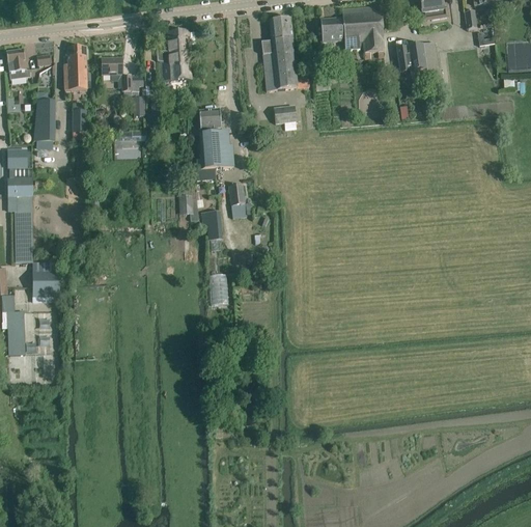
[(421,0),(421,2),(422,11),(429,9),(431,18),(447,16),(446,4),(443,4),(442,0),(421,0)]
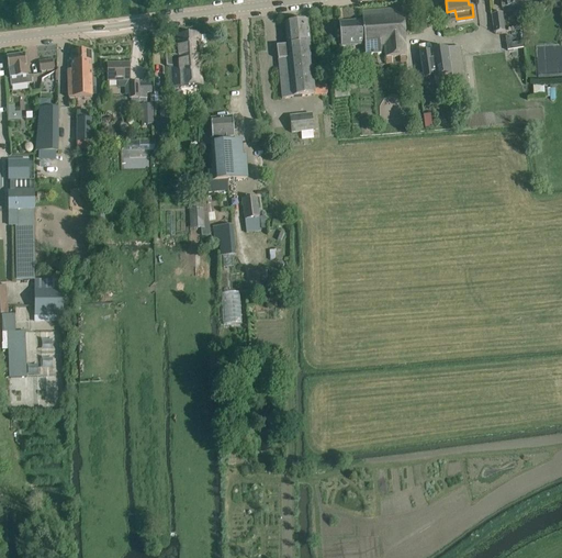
[(406,53),(403,15),(402,4),(361,7),(362,17),(339,19),(339,30),(340,43),(364,41),(364,52),(385,51),(385,54),(392,53),(400,53),(406,53)]
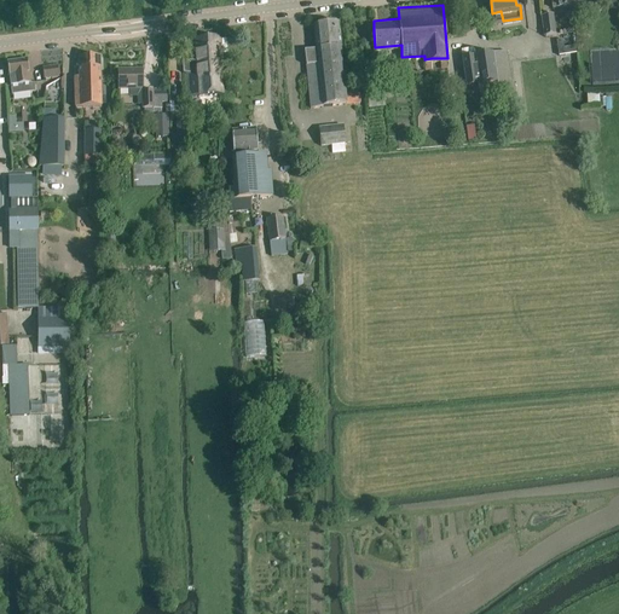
[(544,33),(555,30),(553,10),(542,11),(544,33)]
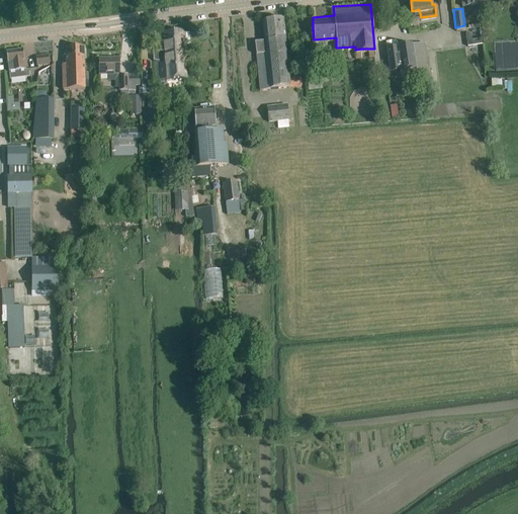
[(260,87),(270,86),(289,84),(289,83),(301,82),(300,72),(288,74),(282,15),(262,18),(264,38),(255,39),(260,87)]
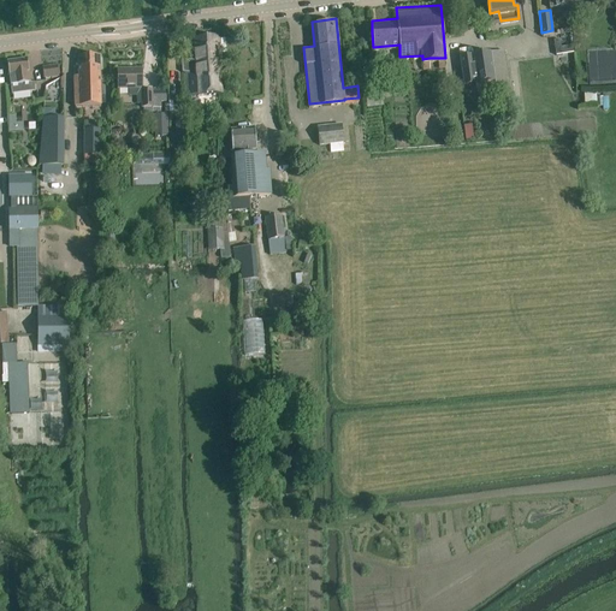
[(182,58),(183,66),(183,69),(187,69),(187,93),(220,90),(219,51),(227,49),(226,36),(218,37),(218,33),(195,35),(196,57),(182,58)]
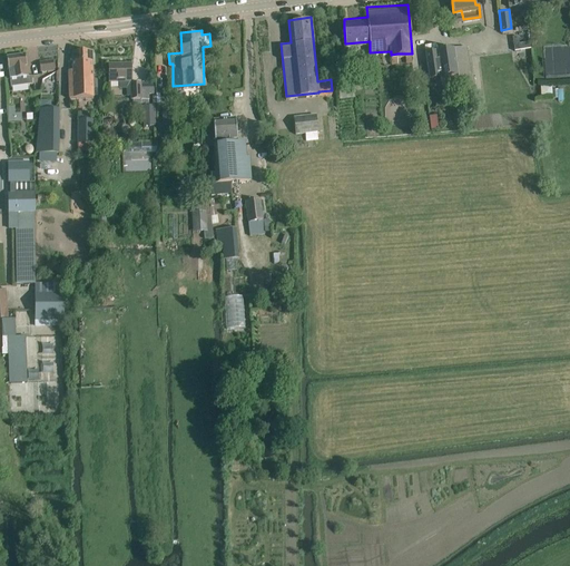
[(467,44),(453,46),(458,72),(459,81),(471,80),(470,70),(467,44)]
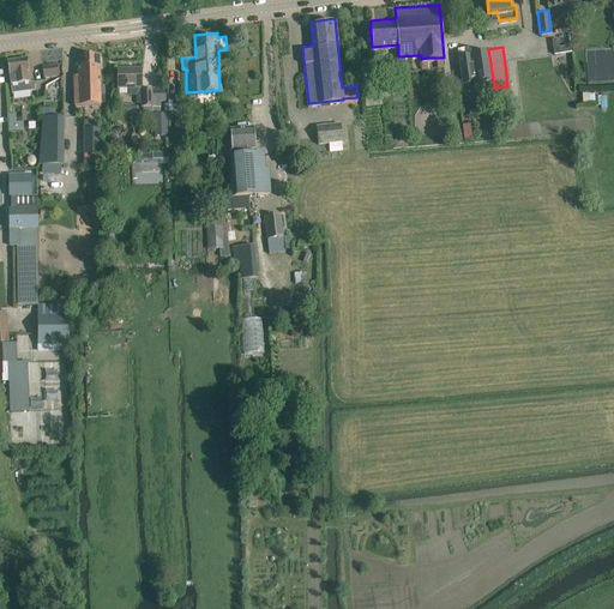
[(488,49),(458,53),(463,83),(493,78),(488,49)]
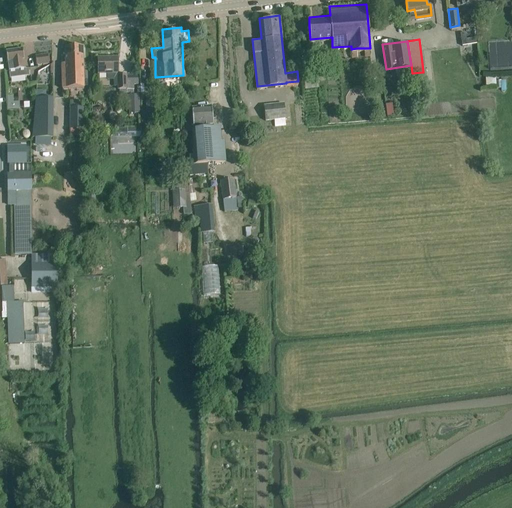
[(72,61),(83,60),(82,43),(65,44),(65,61),(61,61),(62,69),(72,69),(72,61)]
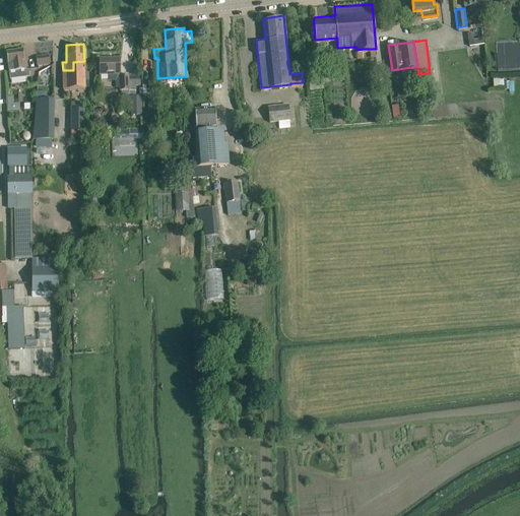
[(6,49),(7,59),(9,69),(25,67),(24,58),(24,57),(22,47),(6,49)]
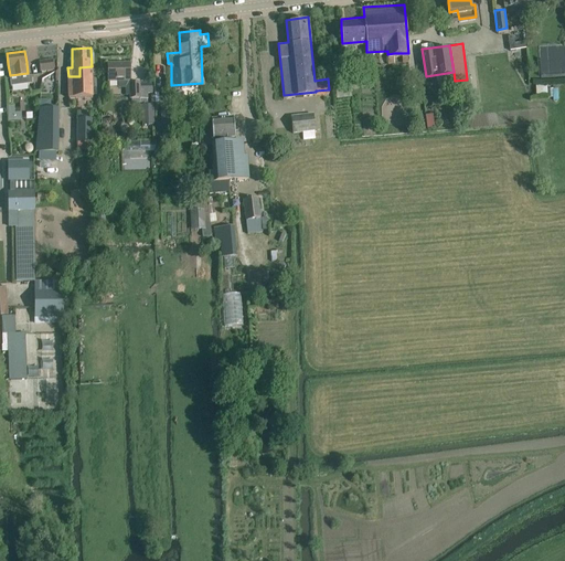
[(40,67),(54,66),(52,56),(39,57),(40,67)]
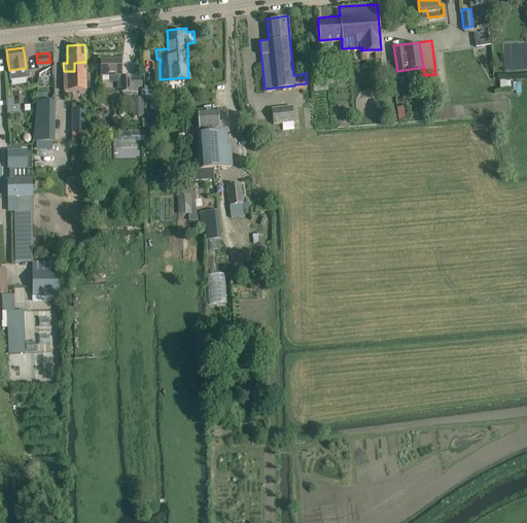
[(101,56),(101,66),(101,73),(121,72),(121,56),(101,56)]
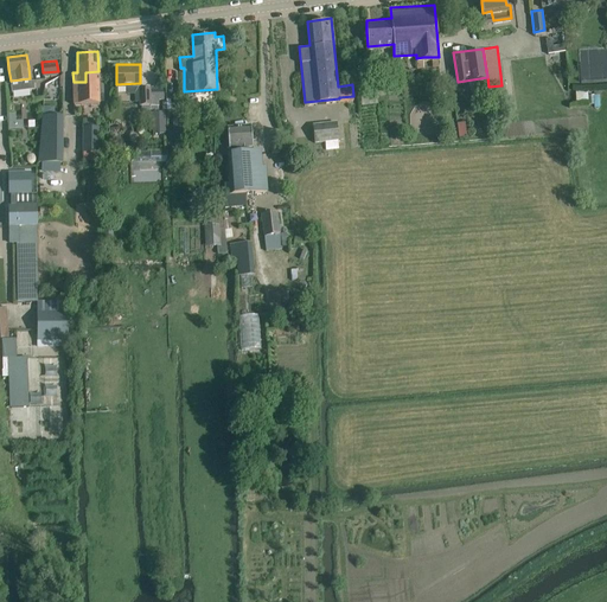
[(85,82),(74,82),(74,102),(98,101),(98,71),(85,72),(85,82)]
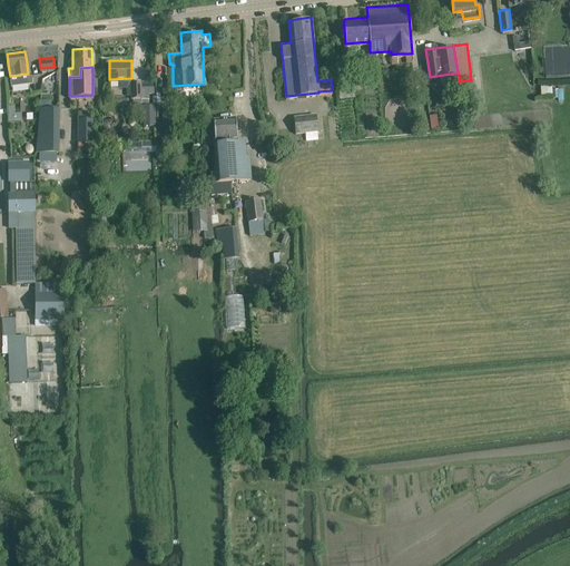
[(148,84),(140,84),(140,79),(130,80),(131,96),(133,96),(141,96),(148,96),(148,84)]
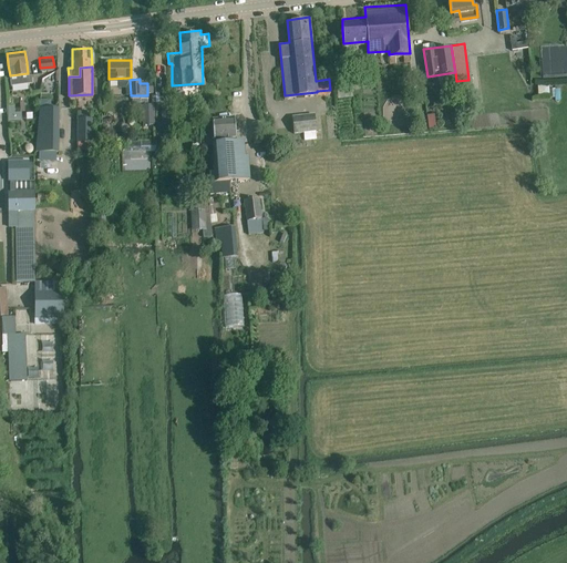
[(336,85),(337,95),(352,93),(351,83),(336,85)]
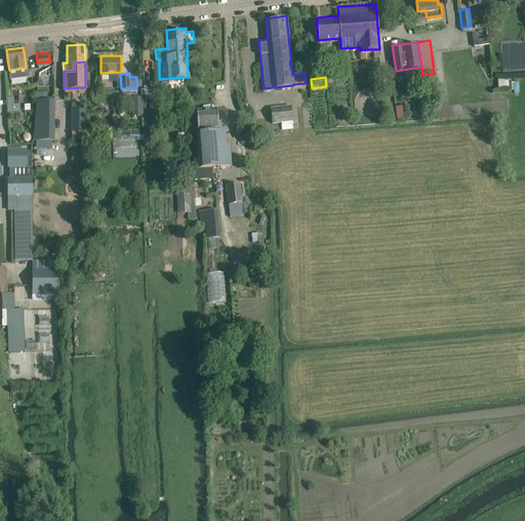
[(143,93),(130,93),(130,99),(132,99),(132,112),(143,112),(143,93)]
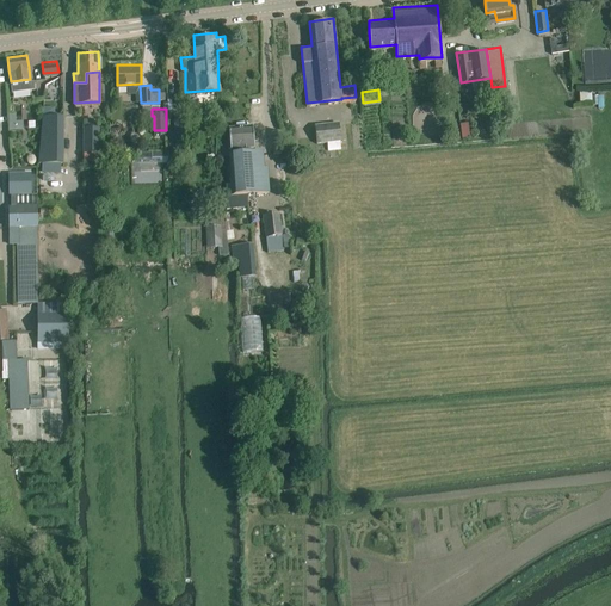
[(10,127),(23,125),(23,117),(16,117),(16,110),(8,110),(10,127)]
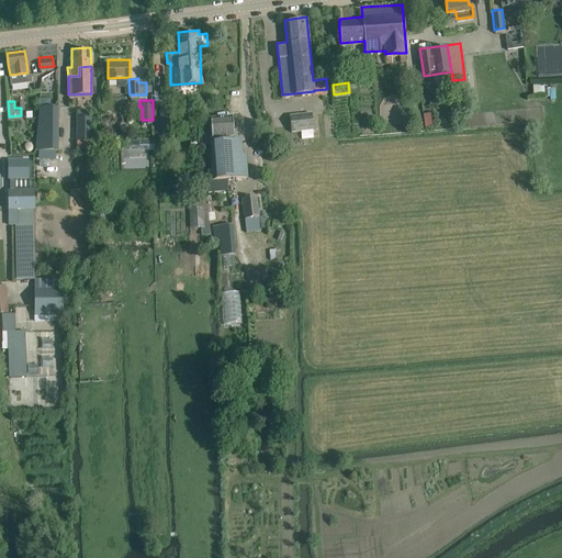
[(57,123),(57,103),(42,103),(42,123),(57,123)]
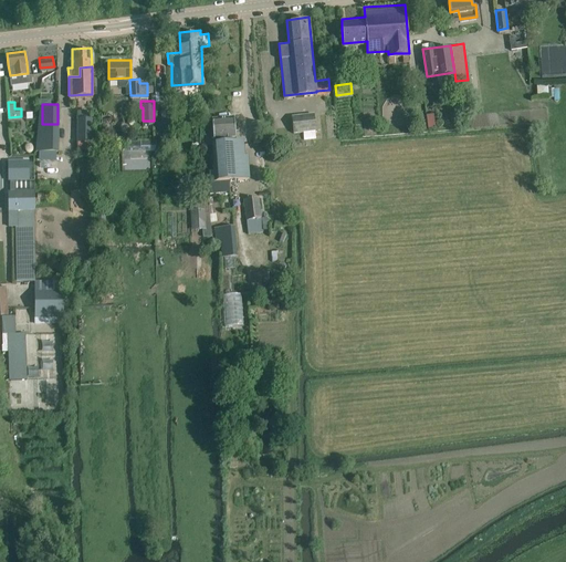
[(175,143),(174,107),(163,108),(165,143),(175,143)]
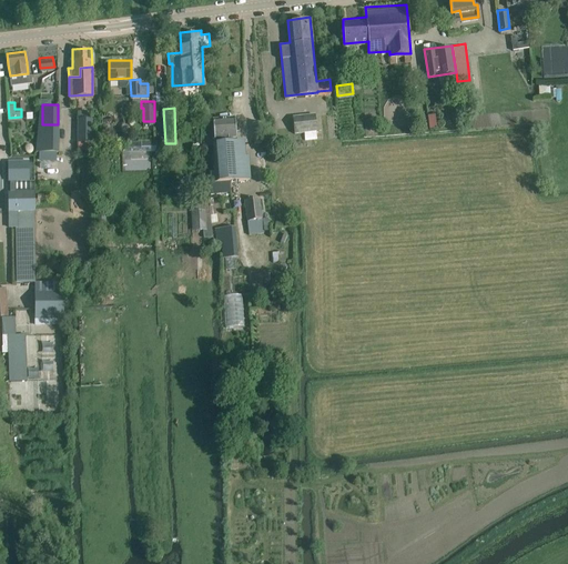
[(305,137),(317,136),(316,128),(314,112),(293,114),(294,130),(304,130),(305,137)]
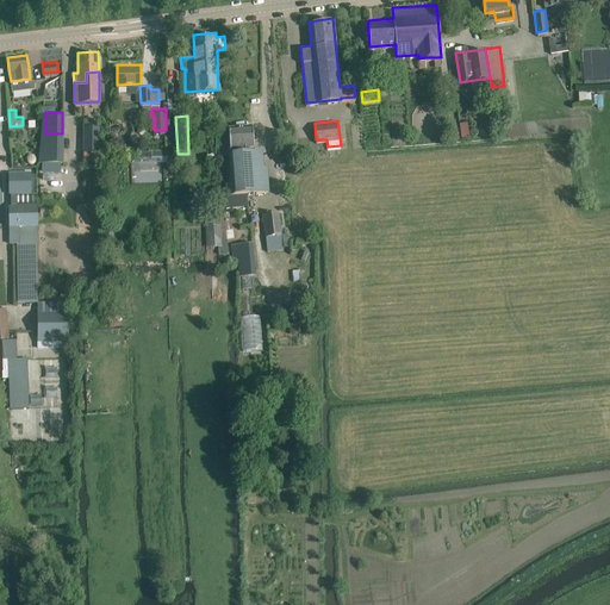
[(99,149),(99,124),(83,124),(83,149),(99,149)]
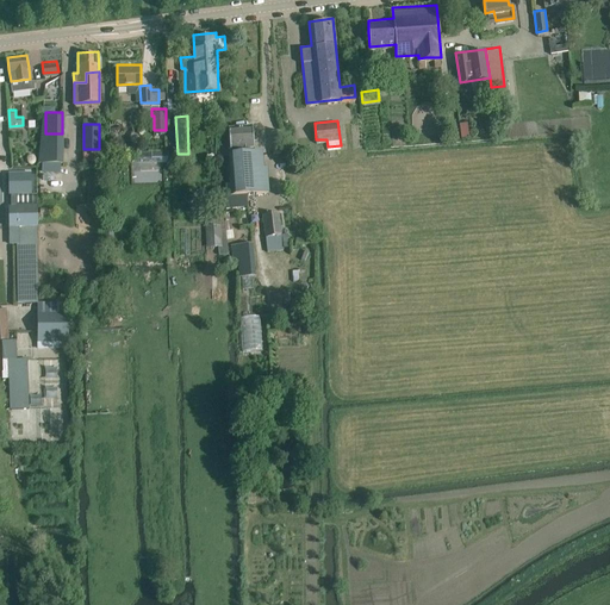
[(268,189),(267,176),(267,164),(263,166),(262,149),(251,149),(251,147),(254,147),(251,124),(228,125),(229,137),(230,151),(229,151),(230,181),(225,181),(226,193),(236,193),(268,189)]
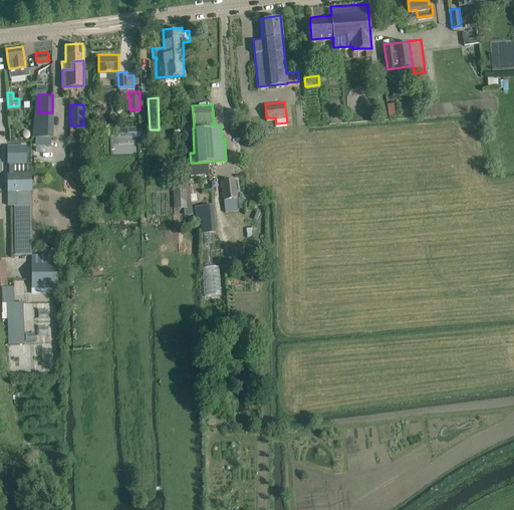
[(237,125),(235,108),(228,109),(230,126),(237,125)]
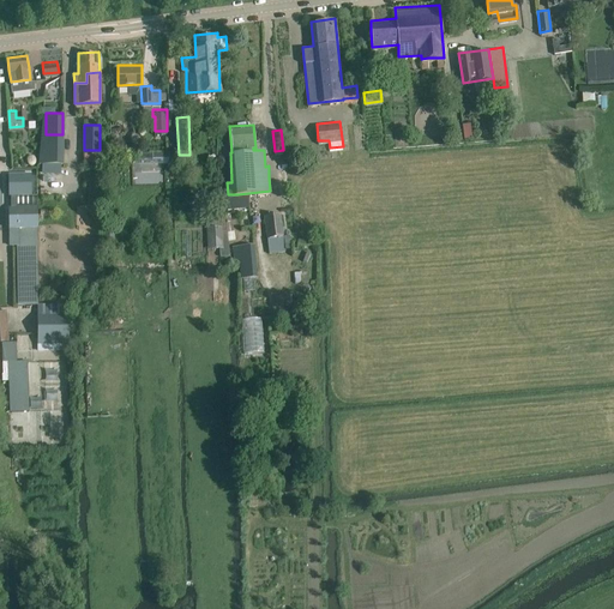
[(8,170),(8,193),(31,192),(31,170),(8,170)]
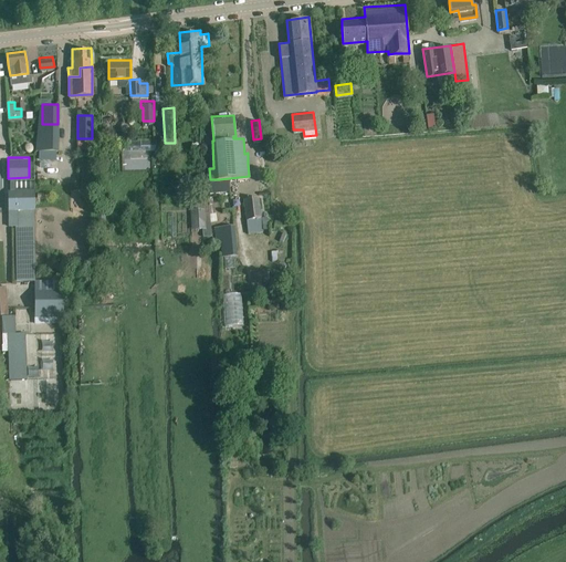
[(209,190),(220,189),(219,179),(210,179),(208,179),(209,190)]
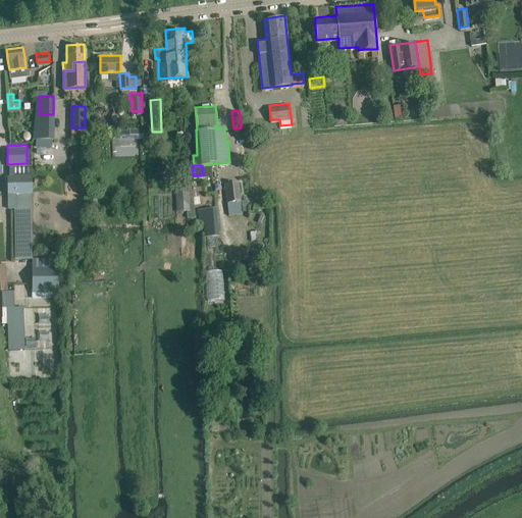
[(18,257),(33,256),(32,173),(14,174),(14,192),(18,192),(18,257)]
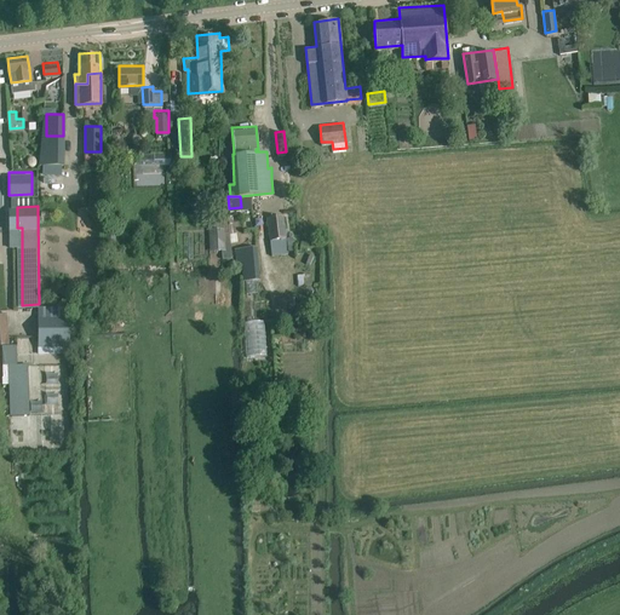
[(270,245),(287,242),(283,213),(267,214),(270,245)]
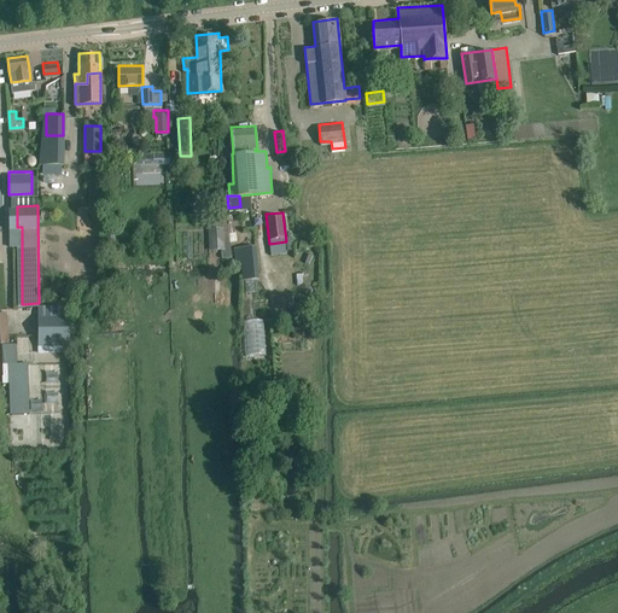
[(245,314),(261,313),(258,246),(243,246),(245,314)]
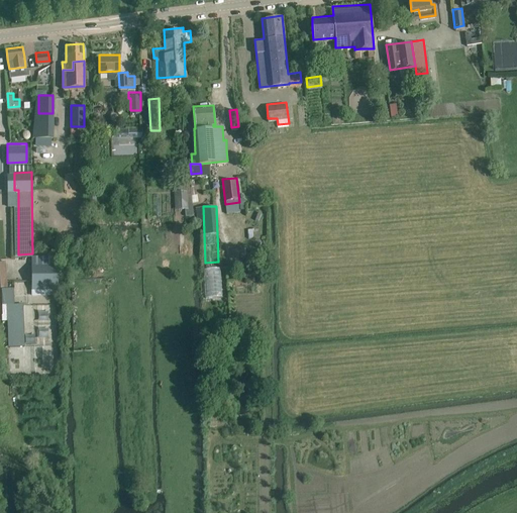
[(47,233),(40,239),(46,246),(54,240),(47,233)]
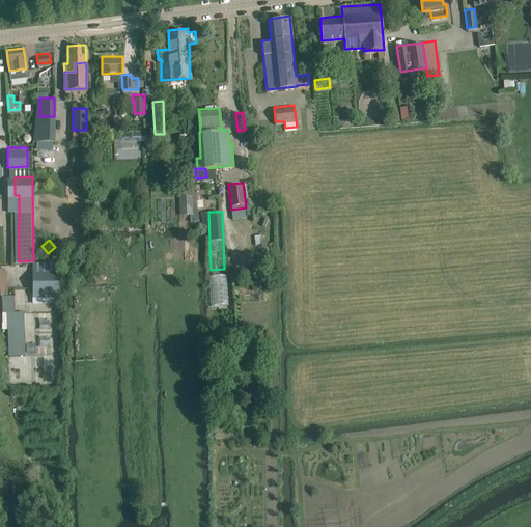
[(57,260),(33,260),(33,297),(58,296),(57,260)]
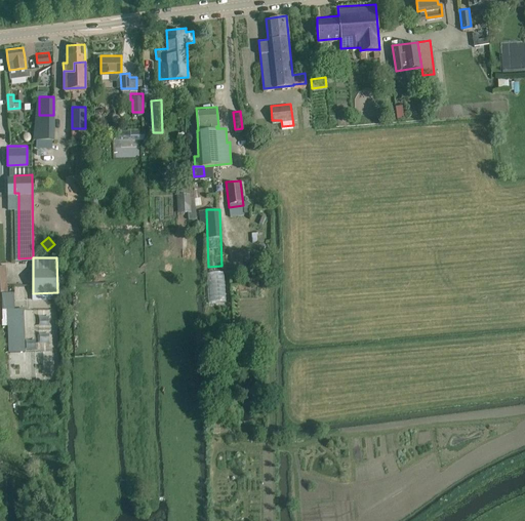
[(1,289),(2,307),(14,306),(14,289),(1,289)]
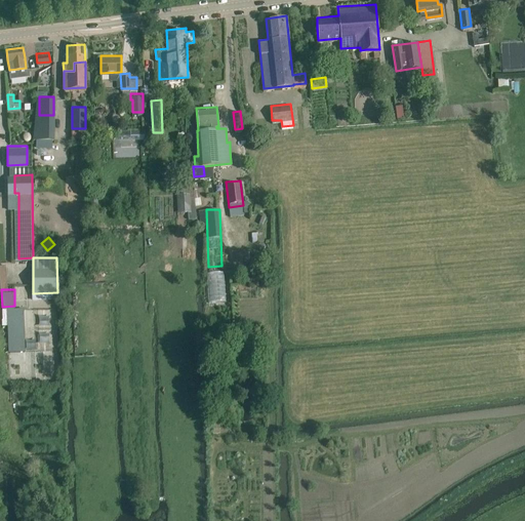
[(7,307),(8,329),(24,329),(23,306),(7,307)]
